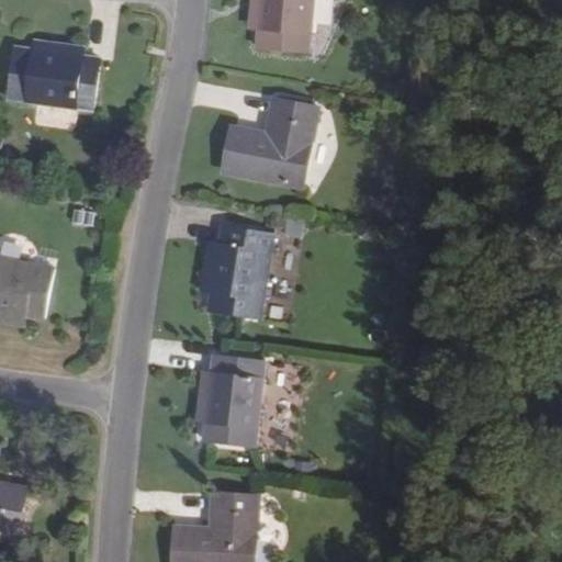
[(251,0),(250,31),(261,31),(263,0),(251,0)]
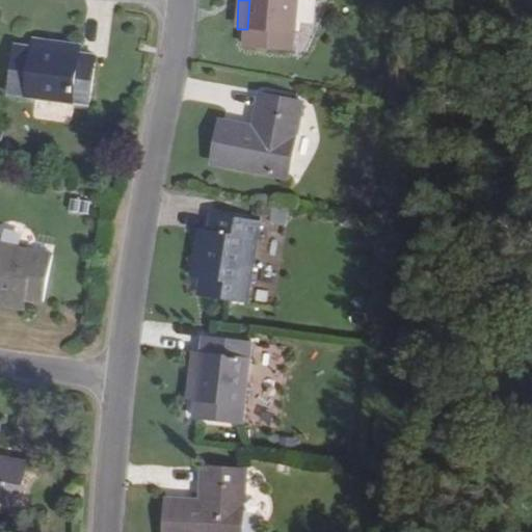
[(298,0),(249,0),(247,29),(245,48),(294,52),(298,0)]
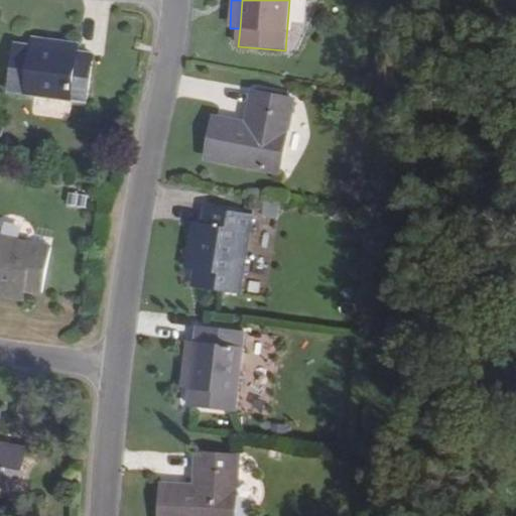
[(293,0),(293,22),(309,22),(309,0),(293,0)]
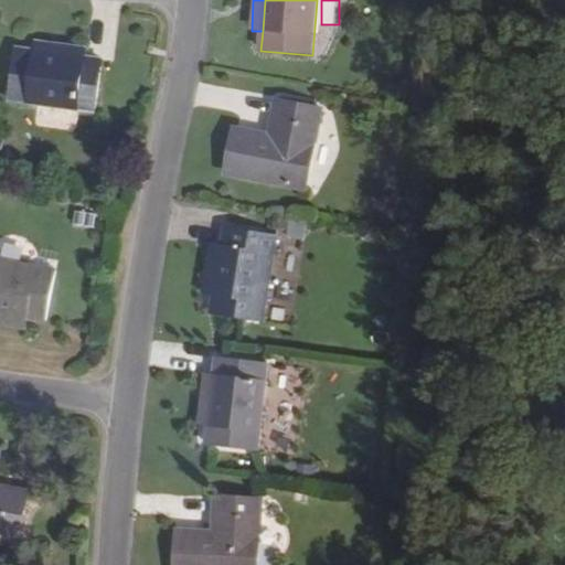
[(36,40),(35,52),(87,59),(89,46),(36,40)]
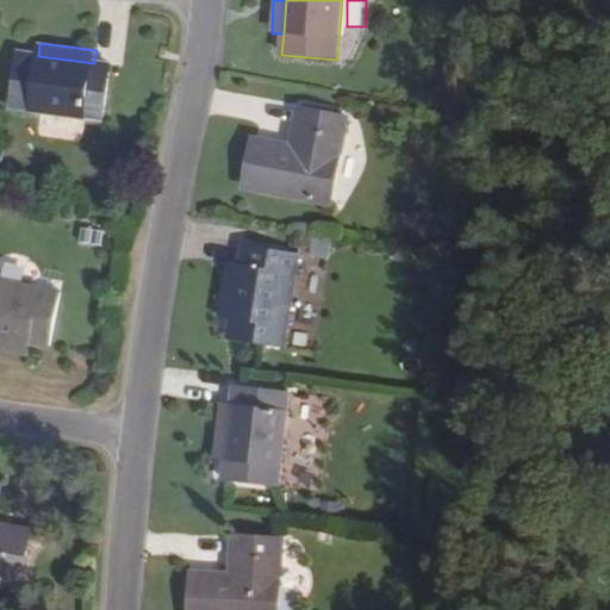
[(105,122),(112,66),(94,63),(38,56),(17,53),(10,106),(105,122)]
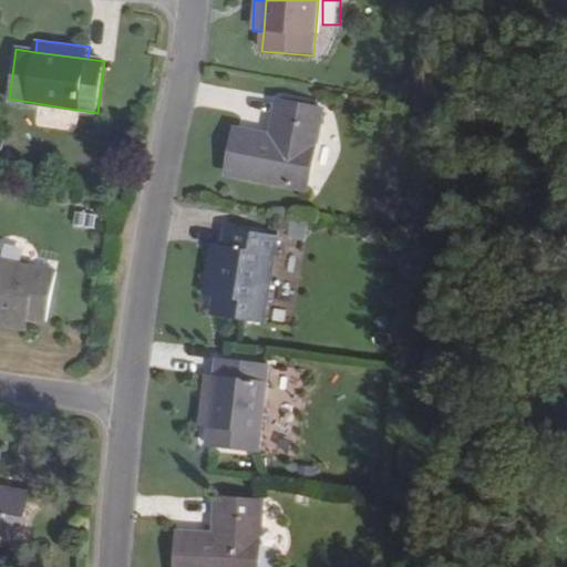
[(271,135),(236,129),(227,175),(309,192),(325,110),(278,101),(271,135)]
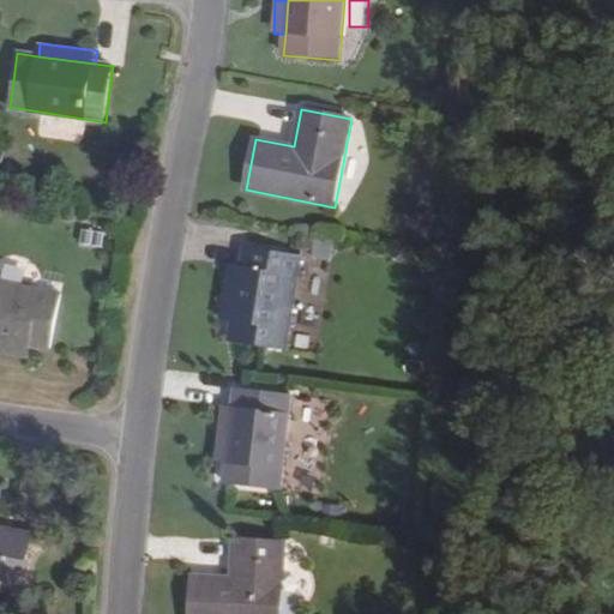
[(302,256),(245,246),(242,266),(233,321),(229,343),(287,353),(288,348),(300,271),(302,256)]
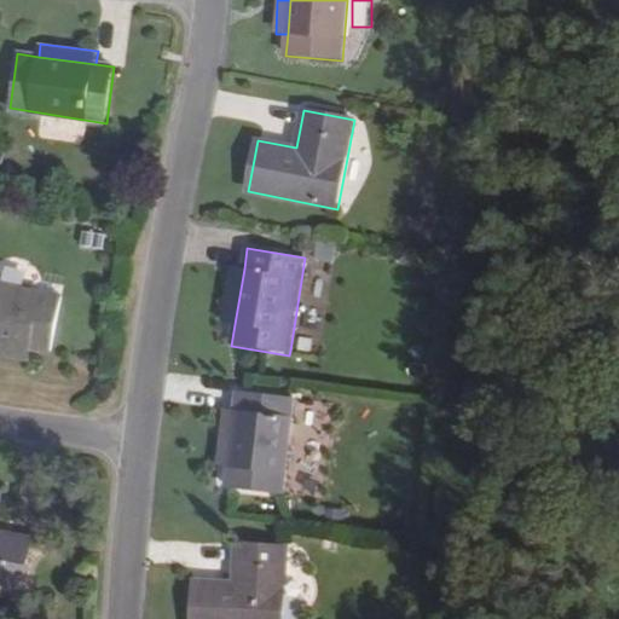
[(231,266),(221,323),(235,324),(244,268),(231,266)]
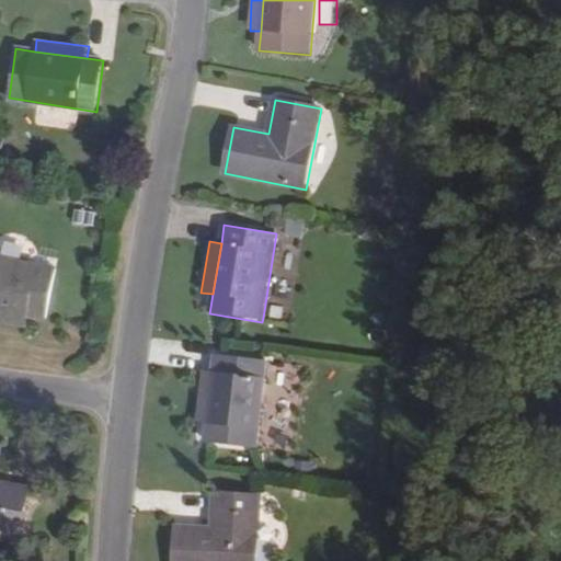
[(58,268),(0,256),(0,311),(29,318),(47,321),(58,268)]
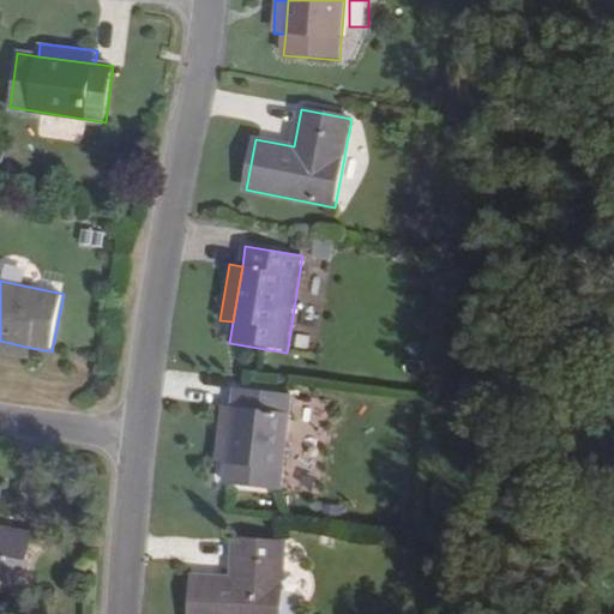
[(0,354),(29,360),(31,348),(0,341),(0,354)]
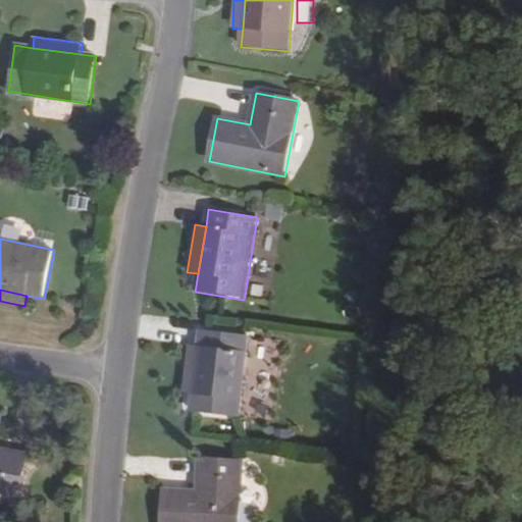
[(201,329),(200,345),(193,395),(192,409),(240,416),(249,336),(201,329)]
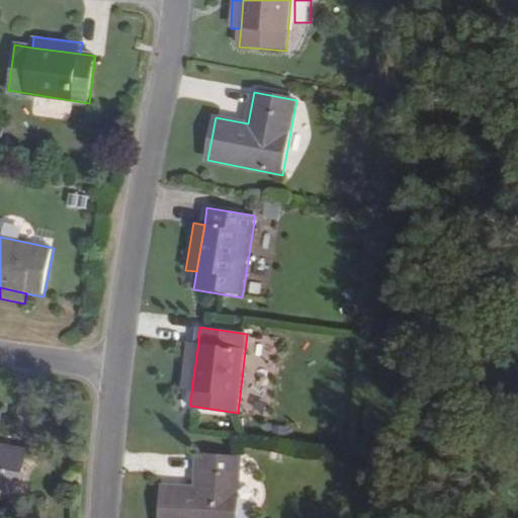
[(181,390),(191,392),(198,342),(188,341),(181,390)]
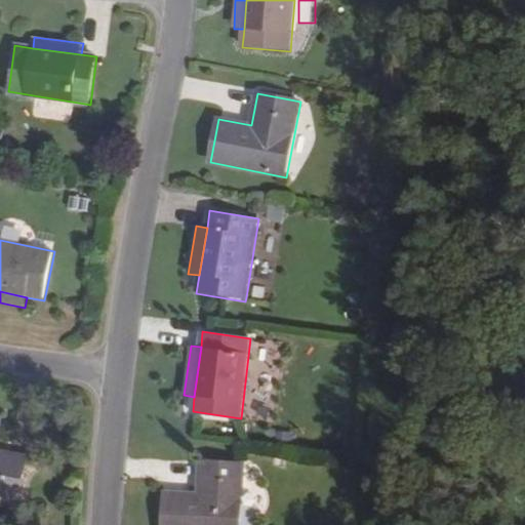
[(0,423),(1,418),(0,417),(0,496),(19,500),(27,457),(0,451),(0,423)]
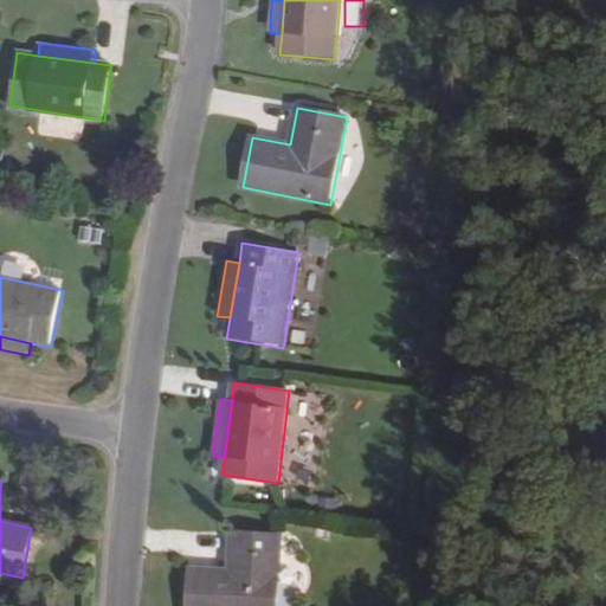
[(192,569),(189,605),(276,605),(279,573),(281,573),(283,535),(232,533),(230,571),(192,569)]
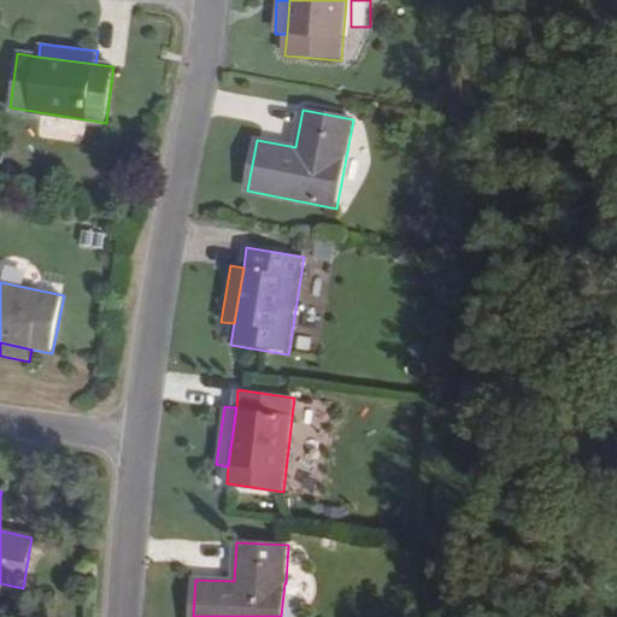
All buildings are outlined.
